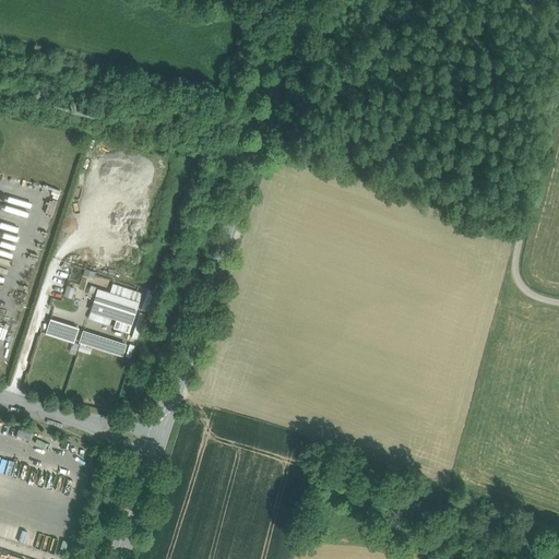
[(94,296),(98,287),(92,284),(87,294),(94,296)]
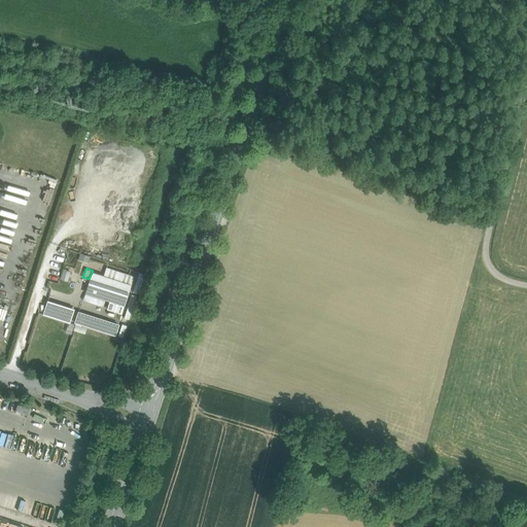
[(133,277),(106,268),(104,276),(131,285),(133,277)]
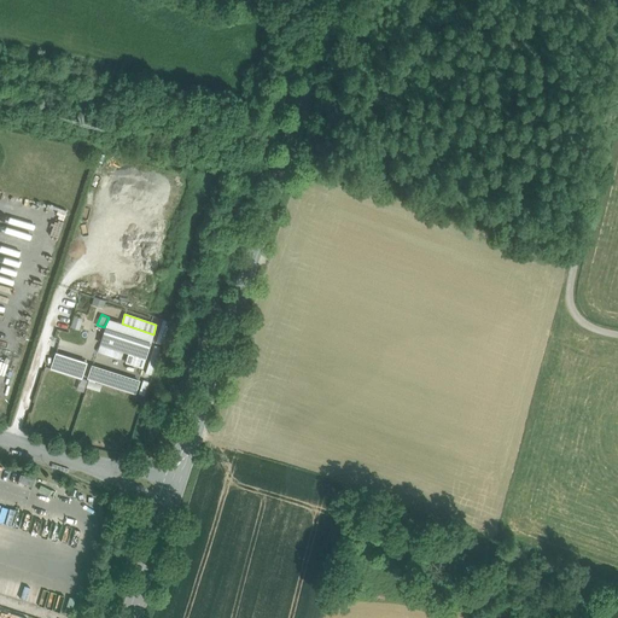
[(122,324),(108,320),(100,344),(129,354),(145,359),(153,334),(122,324)]
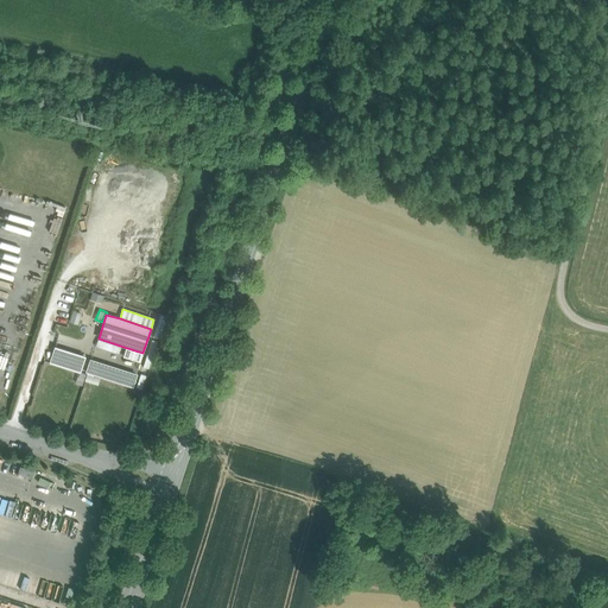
[(84,358),(56,348),(51,362),(80,372),(84,358)]
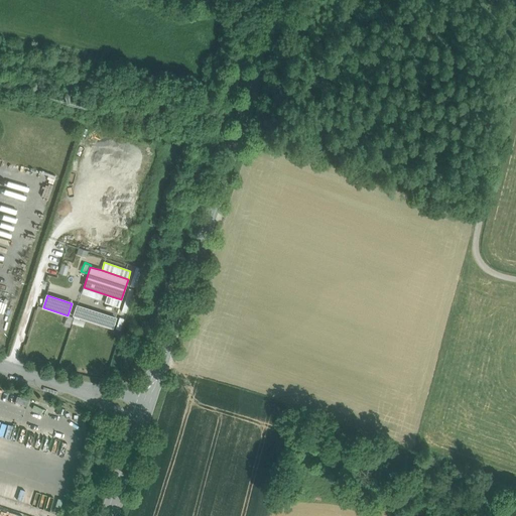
[(121,299),(108,295),(105,303),(119,307),(121,299)]
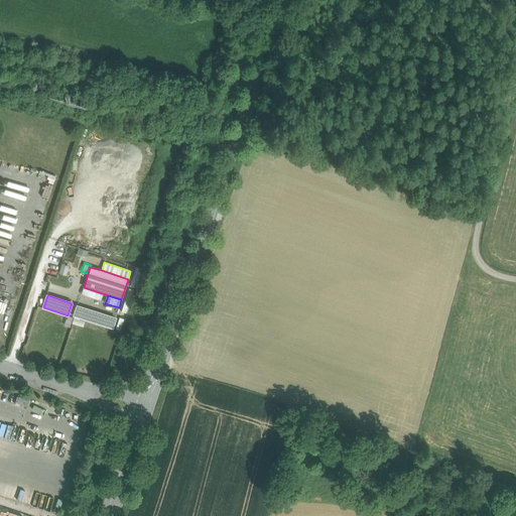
[(115,318),(78,306),(75,315),(112,328),(115,318)]
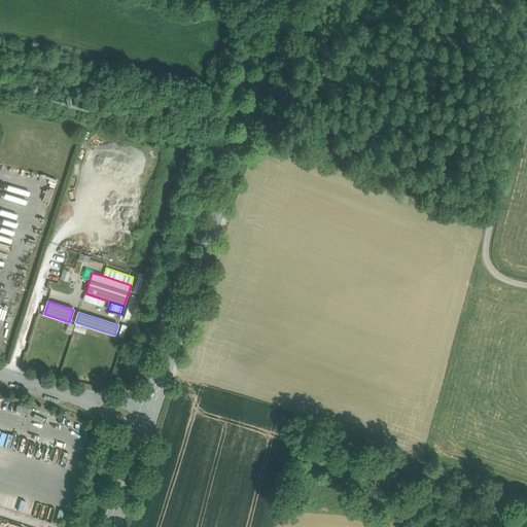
[(29,409),(18,405),(15,411),(27,415),(29,409)]
